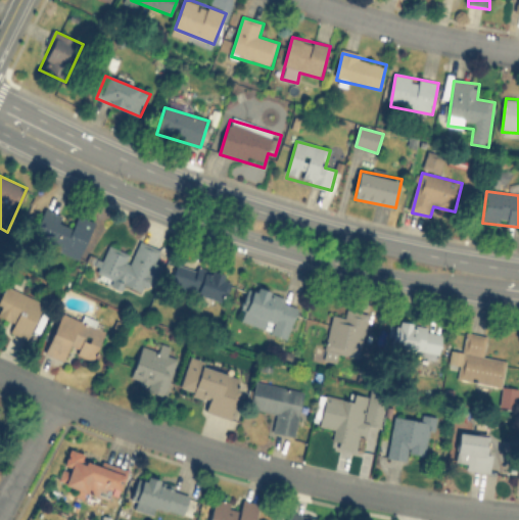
[(96,224),(80,217),(75,229),(61,224),(63,217),(46,210),(35,241),(82,260),(96,224)]
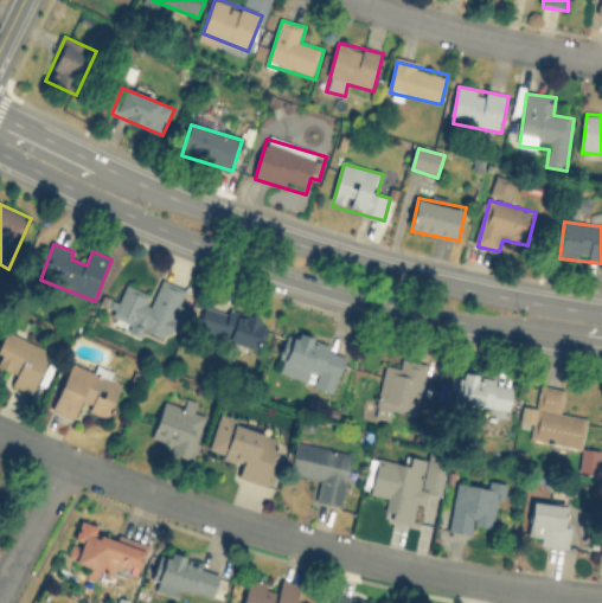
[(128,286),(114,318),(139,328),(138,329),(171,345),(187,309),(183,307),(189,292),(164,280),(155,297),(128,286)]
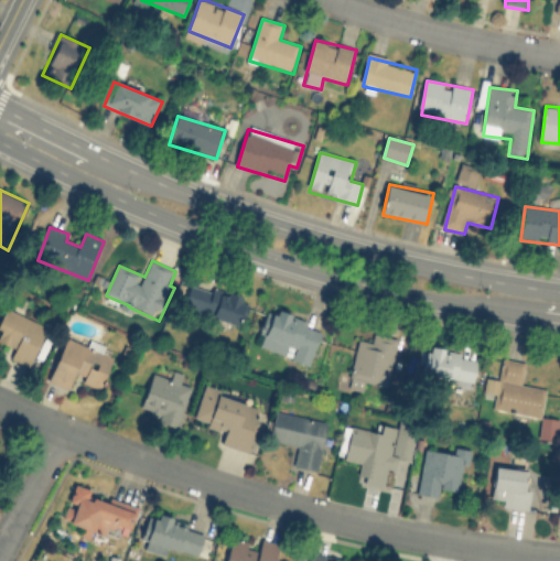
[(245,327),(252,301),(193,283),(185,310),(245,327)]
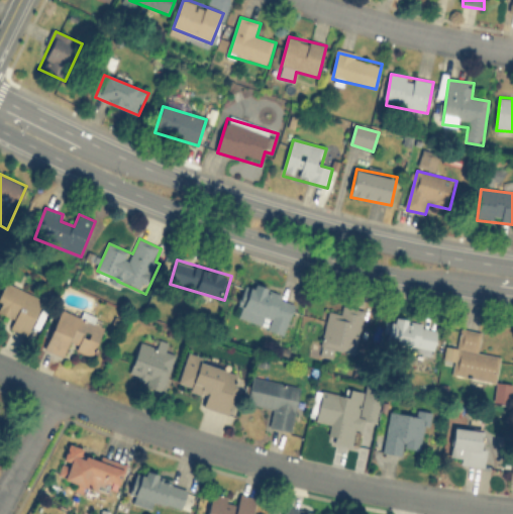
[(285,336),(298,301),(248,283),(236,318),(285,336)]
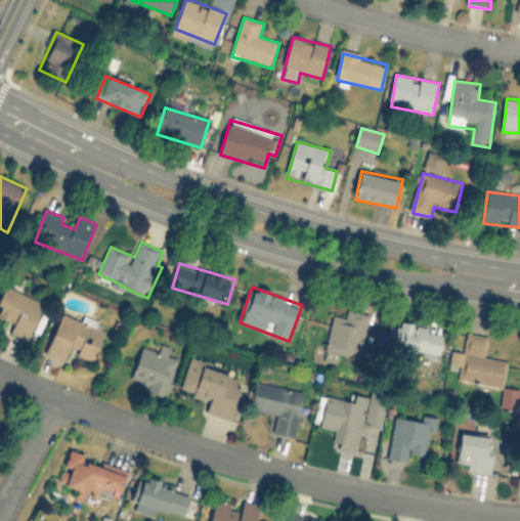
[(30,342),(45,303),(7,288),(0,305),(0,316),(15,323),(11,335),(30,342)]
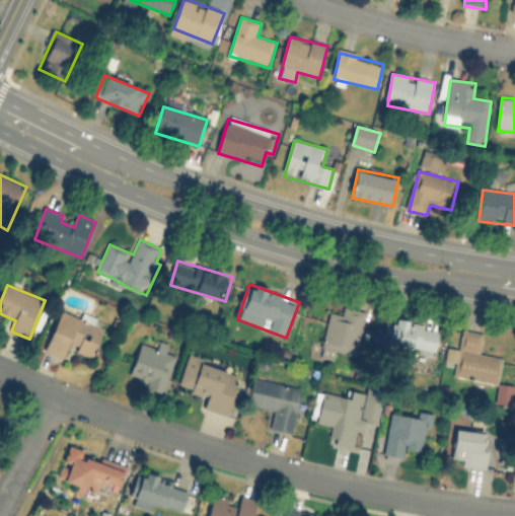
[(322,358),(336,361),(338,354),(359,357),(367,312),(346,308),(344,316),(329,314),(322,358)]
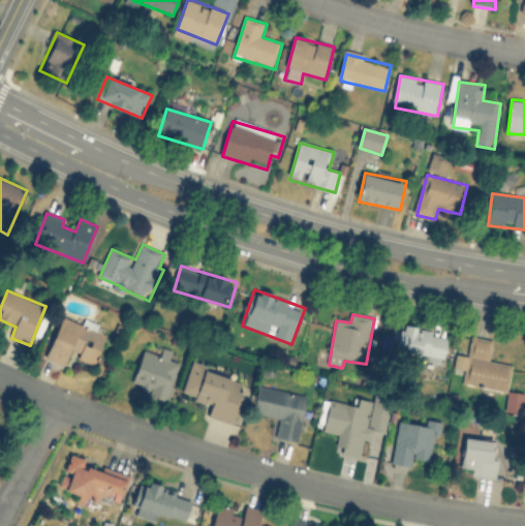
[(84,327),(62,318),(48,360),(67,367),(70,357),(97,367),(111,330),(86,320),(84,327)]
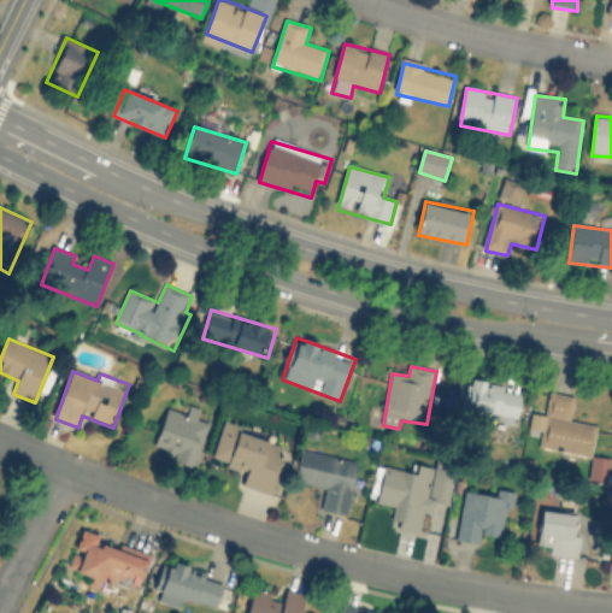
[(464,381),(458,413),(518,424),(524,392),(464,381)]
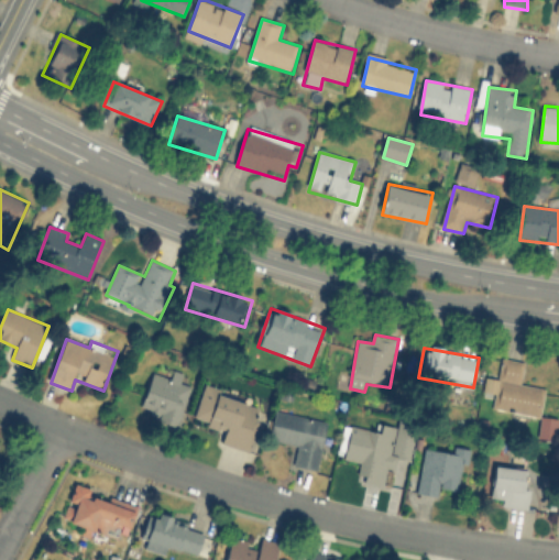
[(494,410),(543,418),(547,390),(523,386),(526,363),(504,360),(500,381),(488,380),(485,395),(496,397),(494,410)]
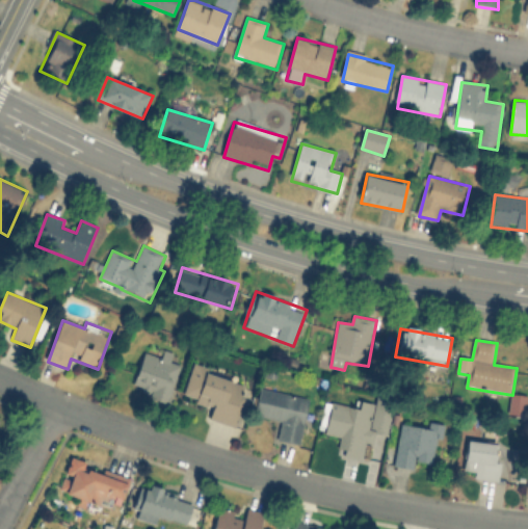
[(170,402),(181,366),(172,363),(175,353),(164,351),(162,359),(144,354),(134,392),(170,402)]
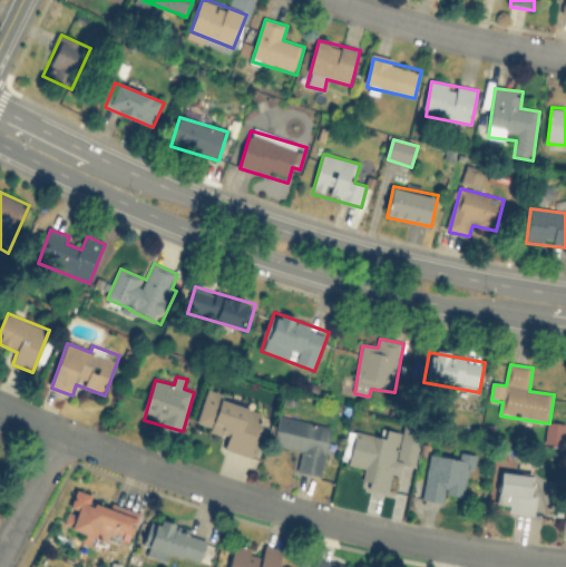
[(198,428),(231,437),(226,451),(253,459),(267,411),(208,393),(198,428)]
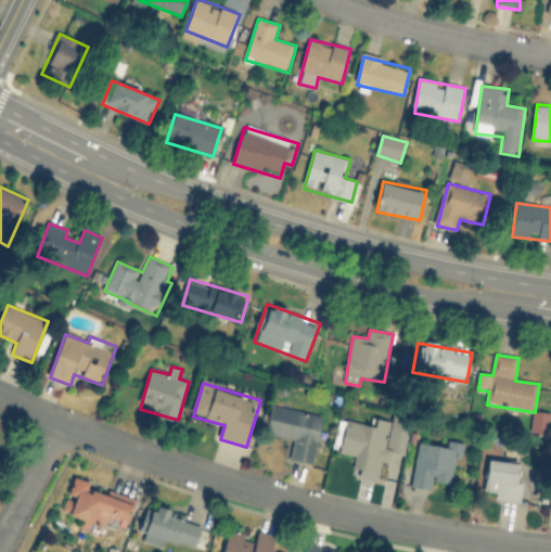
[(316,466),(325,416),(272,406),(267,435),(295,440),(291,461),(316,466)]
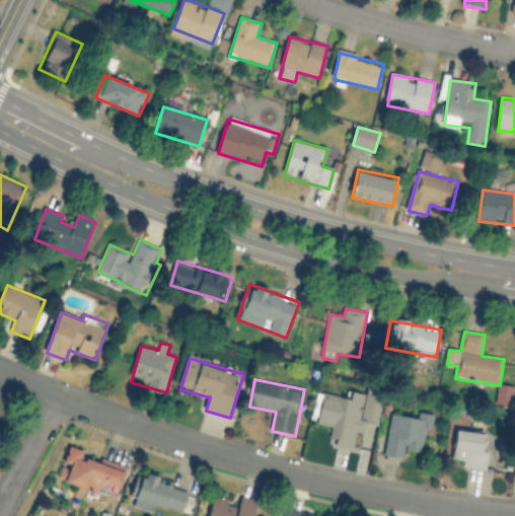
[(355,450),(367,395),(351,392),(350,399),(324,394),(318,424),(335,428),(330,445),(355,450)]
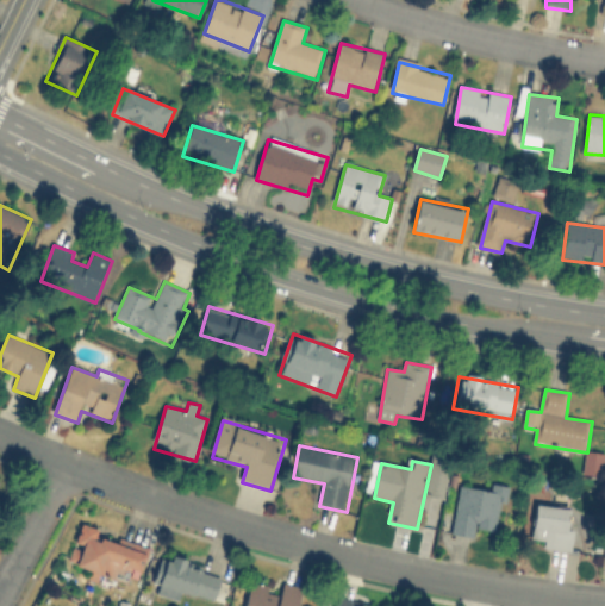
[(431,498),(444,500),(449,473),(436,469),(431,498)]
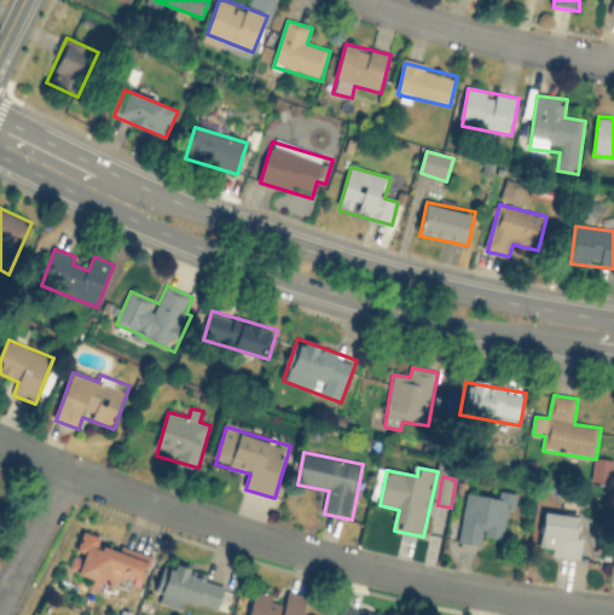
[(468,494),(459,544),(484,547),(486,537),(509,540),(516,494),(500,492),(499,500),(468,494)]
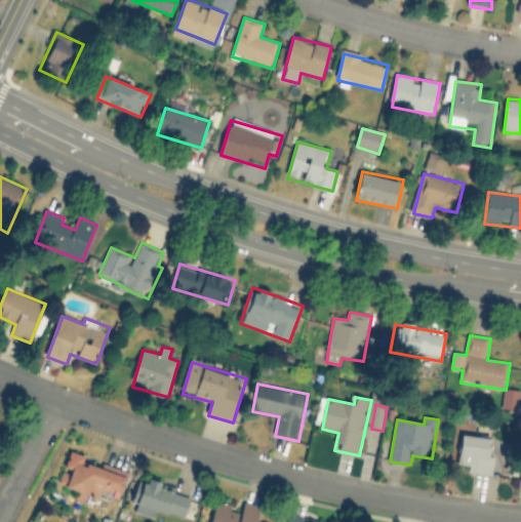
[(495,439),(463,437),(461,469),(470,469),(469,474),(493,475),(495,439)]
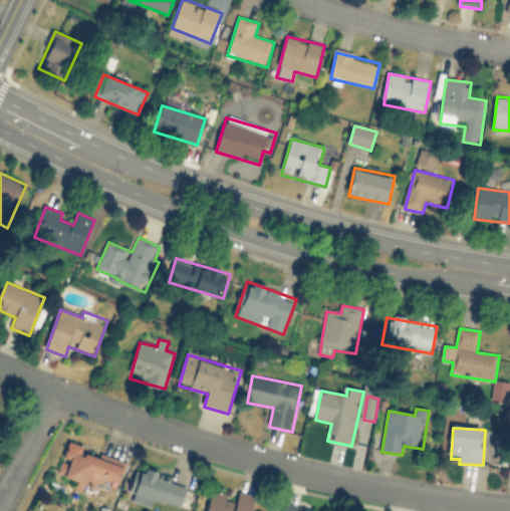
[(126,462),(68,444),(59,474),(79,481),(78,484),(115,496),(126,462)]
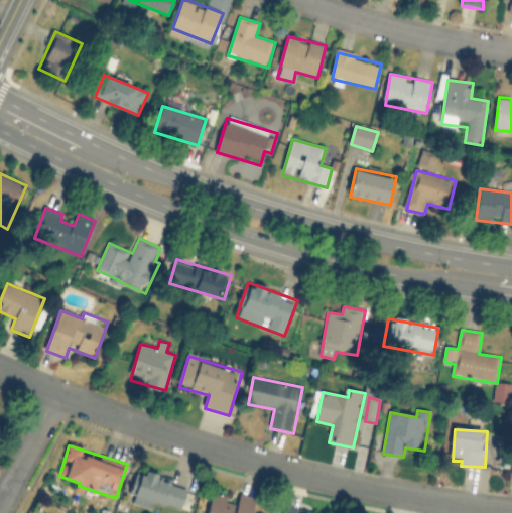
[(156,501),(182,510),(189,487),(140,470),(129,502),(153,510),(156,501)]
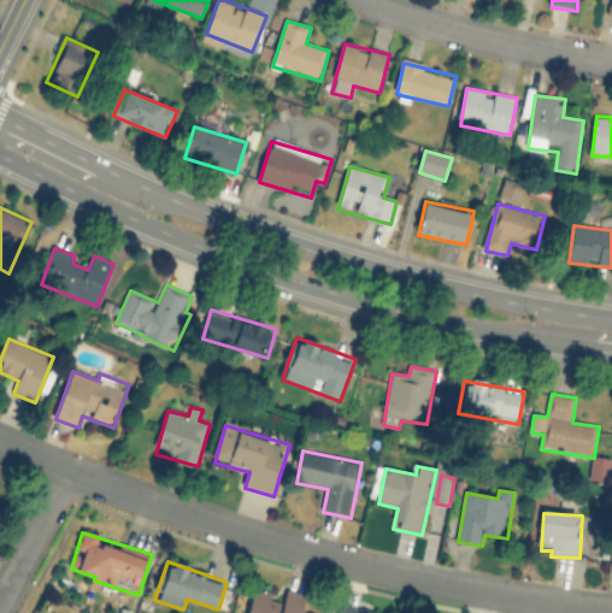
[(302,612),(306,595),(288,591),(286,600),(254,593),(249,612),(302,612)]
